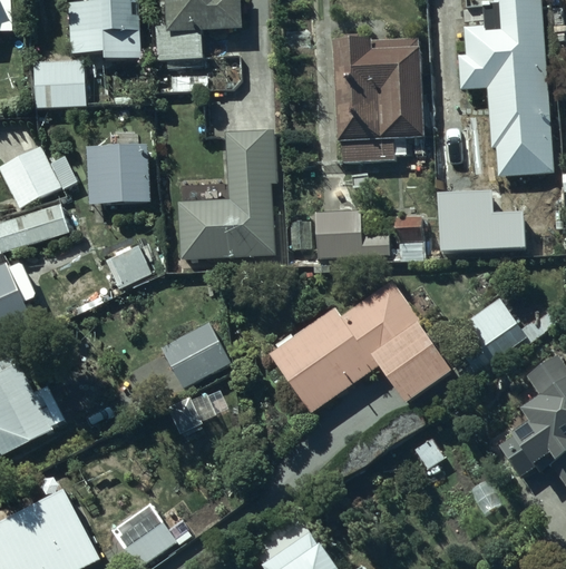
[(0,31),(11,30),(10,0),(0,0),(0,31)]
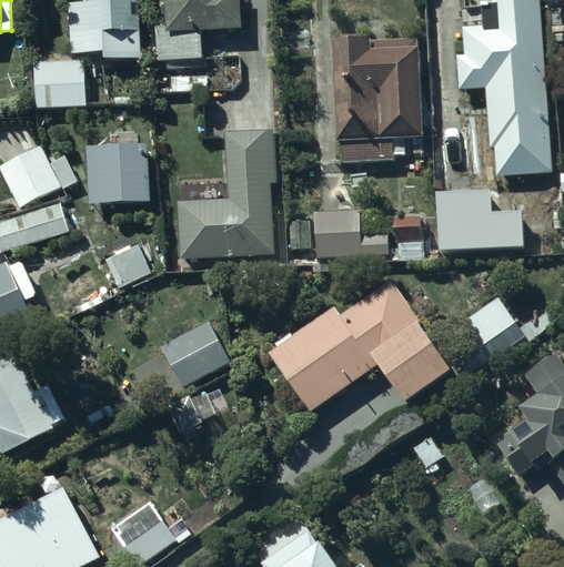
[(87,0),(88,1),(70,2),(71,52),(106,50),(107,59),(139,58),(136,0),(87,0)]
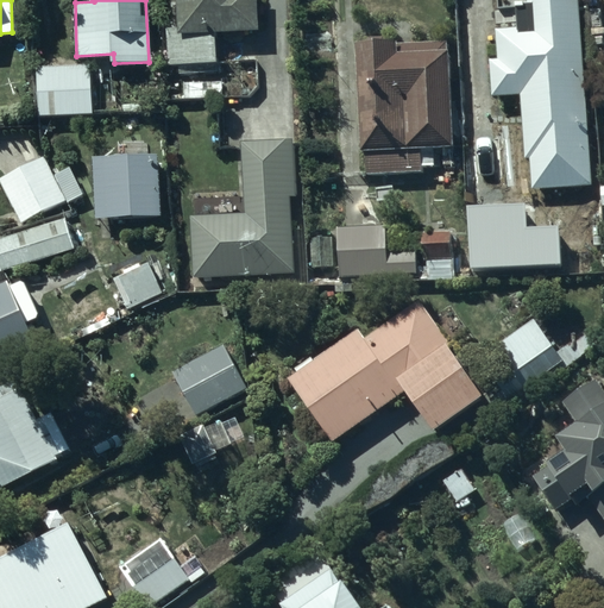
[(174,0),(175,25),(165,25),(167,71),(214,70),(213,33),(256,32),(255,0),(174,0)]
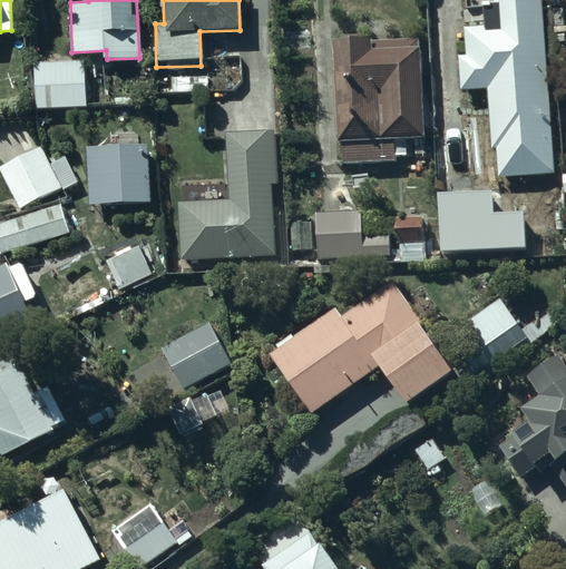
[(491,0),(480,1),(482,27),(462,28),(464,56),(458,56),(459,89),(486,88),(490,147),(496,146),(498,174),(550,170),(539,0),(491,0)]
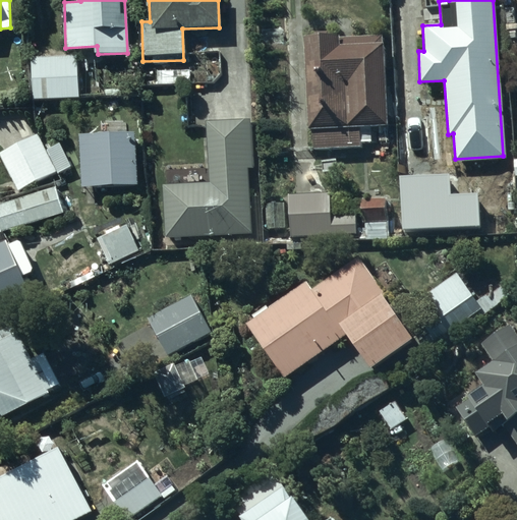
[(338,30),(311,31),(312,37),(303,37),(306,130),(311,130),(312,149),(360,148),(359,140),(369,140),(369,126),(385,125),(382,35),(339,36),(338,30)]
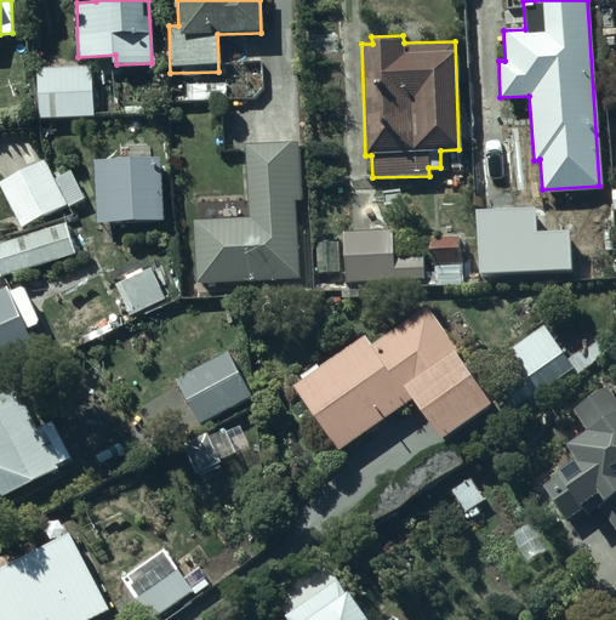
[(92,66),(38,68),(40,118),(93,117),(92,66)]
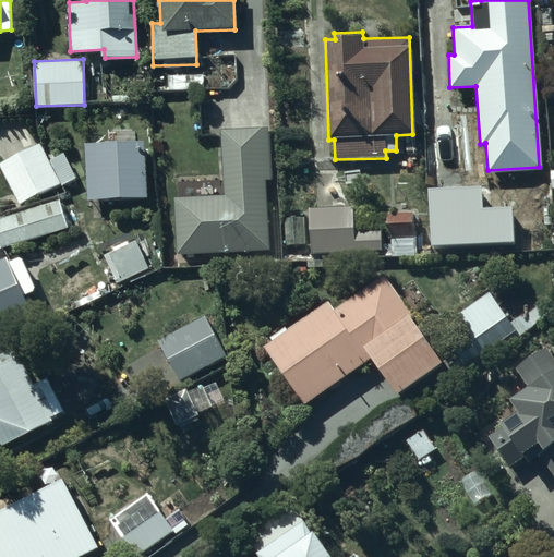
[(457,121),(428,122),(431,197),(460,196),(457,121)]
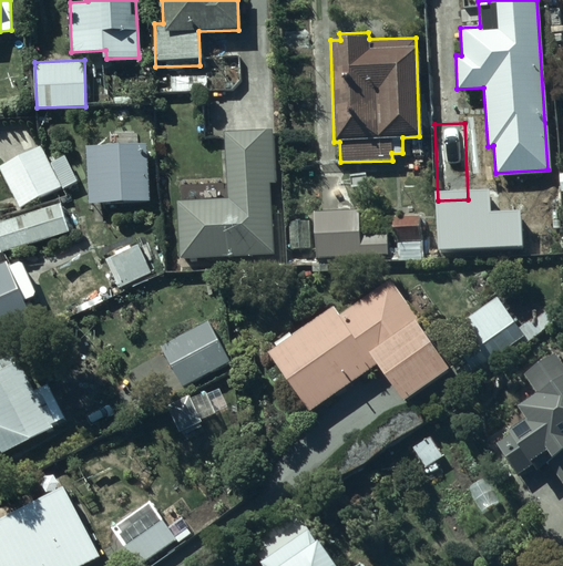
[(273,130),(223,131),(225,201),(176,202),(178,256),(270,254),(268,183),(274,182),(273,130)]
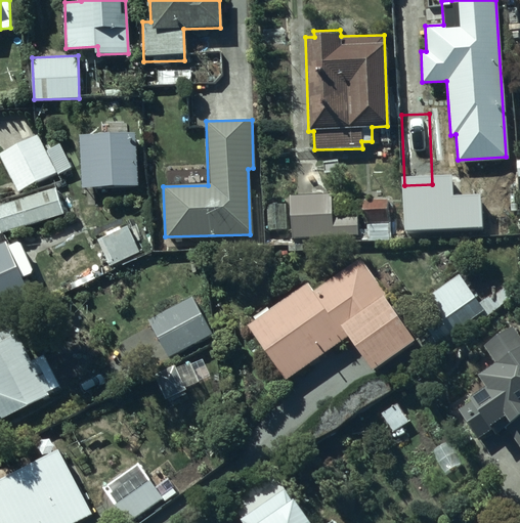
[(134,133),(79,134),(80,186),(135,185),(134,133)]
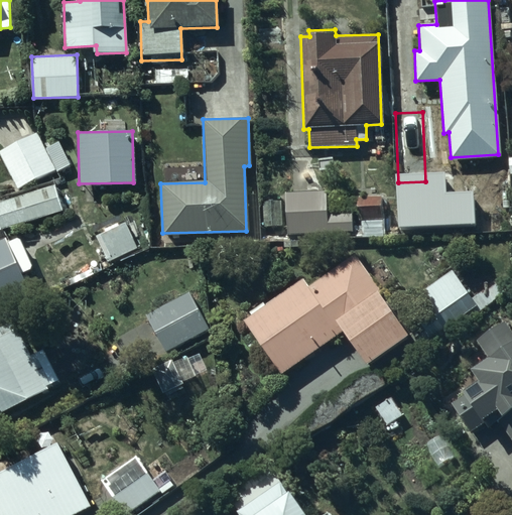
[(36,133),(0,150),(0,152),(16,187),(36,179),(39,189),(0,201),(0,229),(75,206),(74,189),(67,174),(71,172),(65,161),(52,167),(36,133)]
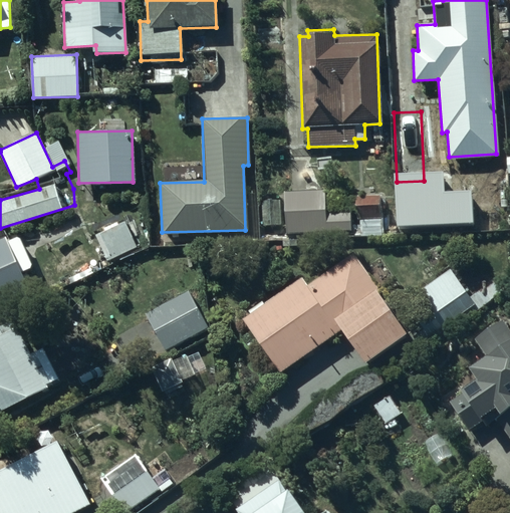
[(348,189),(283,192),(285,233),(347,230),(347,236),(356,235),(356,222),(349,223),(348,189)]
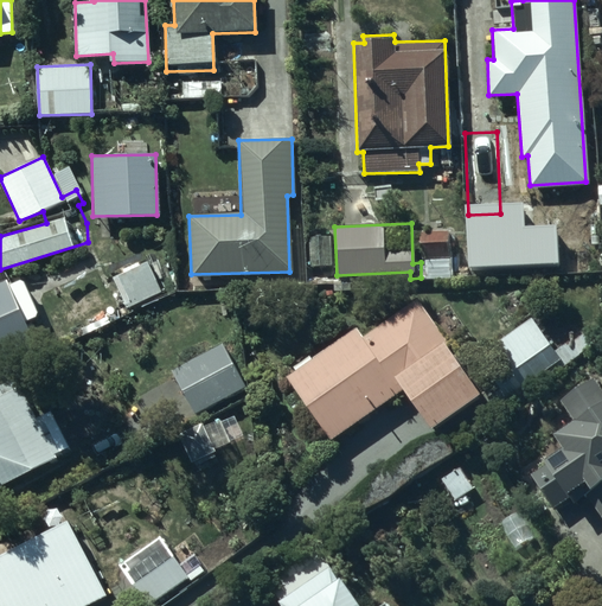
[(466,231),(423,231),(423,278),(466,278),(466,231)]
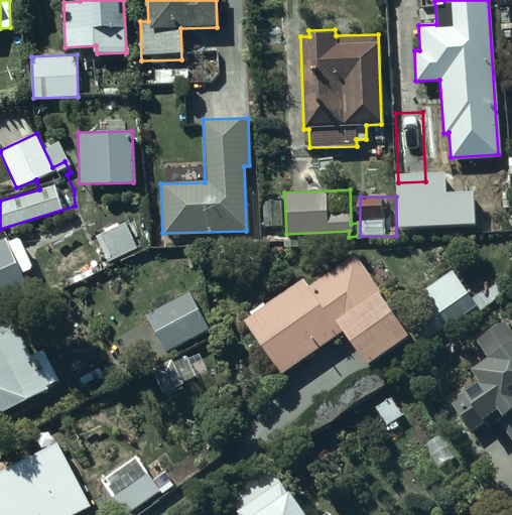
[(128,221),(95,235),(106,259),(138,244),(128,221)]
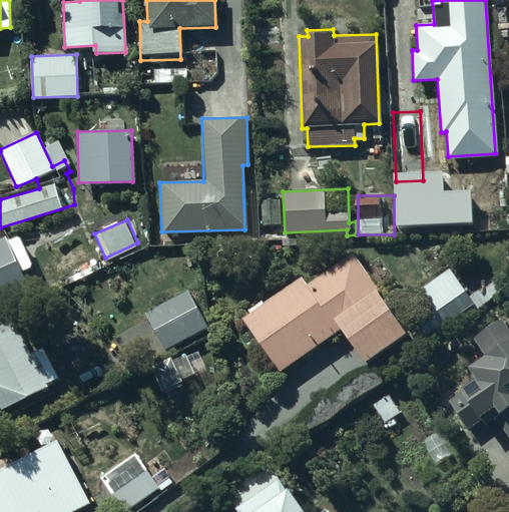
[(0,301),(29,287),(20,269),(24,267),(9,235),(0,239),(0,301)]
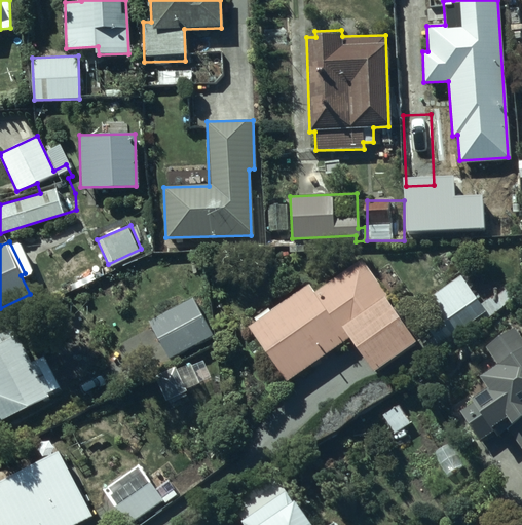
[(292,287),(253,313),(257,321),(249,327),(288,382),(341,344),(336,338),(346,331),(375,373),(418,342),(360,261),(314,293),(308,284),(296,293),(292,287)]
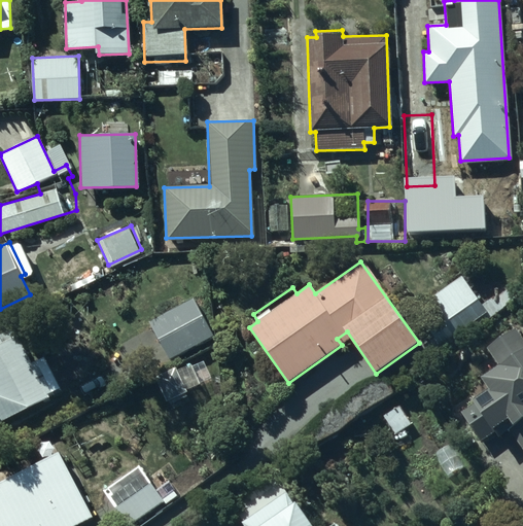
[(465,276),(416,307),(438,342),(487,312),(465,276)]
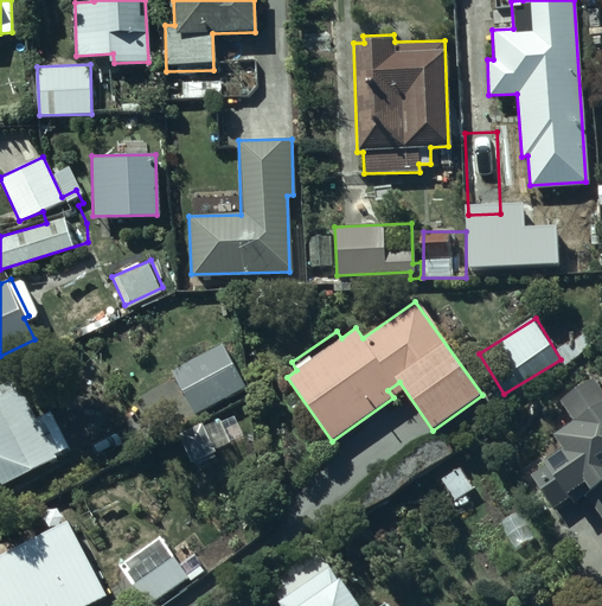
[(222,343),(171,372),(194,414),(245,384),(222,343)]
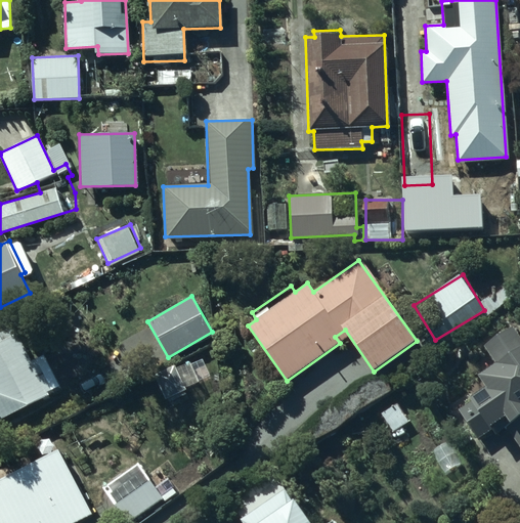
[(519,340),(509,324),(481,345),(495,364),(479,376),(486,386),(471,397),(474,400),(458,411),(477,437),(506,416),(514,428),(508,432),(519,448),(519,340)]
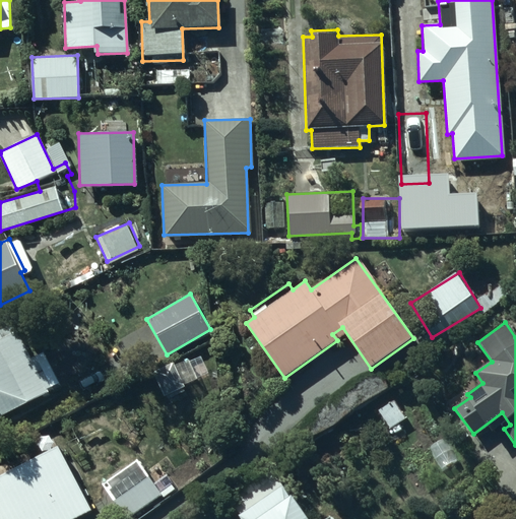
[(0,416),(61,385),(44,351),(31,358),(17,331),(4,338),(0,330),(0,416)]
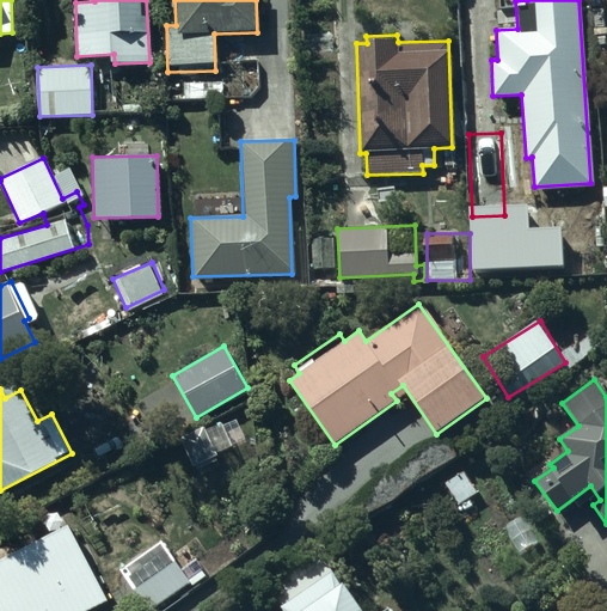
[(202,427),(178,438),(191,466),(195,464),(197,469),(216,460),(213,456),(216,454),(215,451),(231,444),(221,422),(203,429),(202,427)]
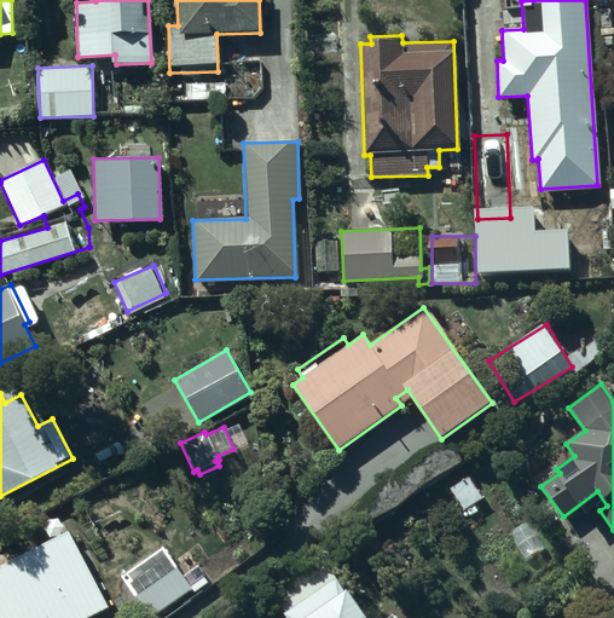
[(59,520),(0,549),(0,617),(86,617),(109,607),(71,530),(65,533),(59,520)]
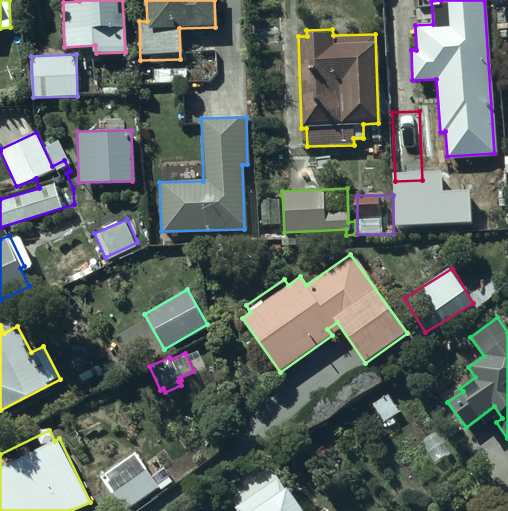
[(159,486),(133,452),(100,477),(126,510),(159,486)]
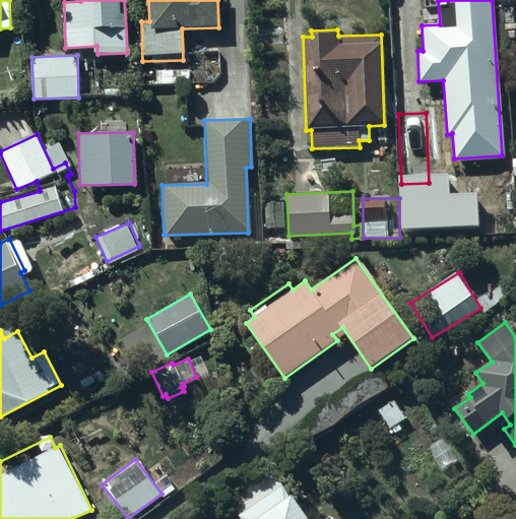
[(284,488),(244,516),(245,518),(331,518),(329,515),(322,518),(308,518),(293,497),(292,497),(284,488)]
